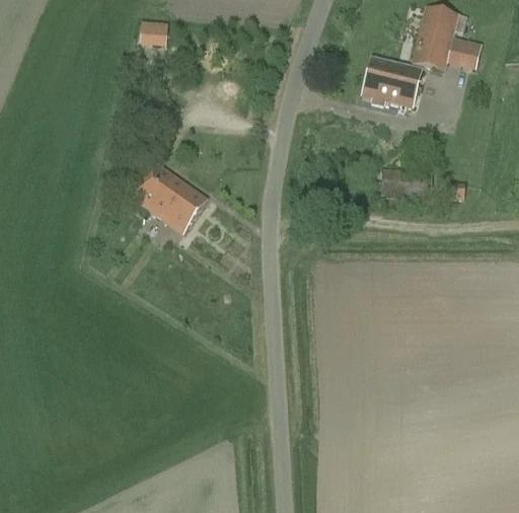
[(480,44),(452,38),(453,33),(462,35),(466,16),(424,5),(410,64),(444,73),(446,63),(474,70),(480,44)]
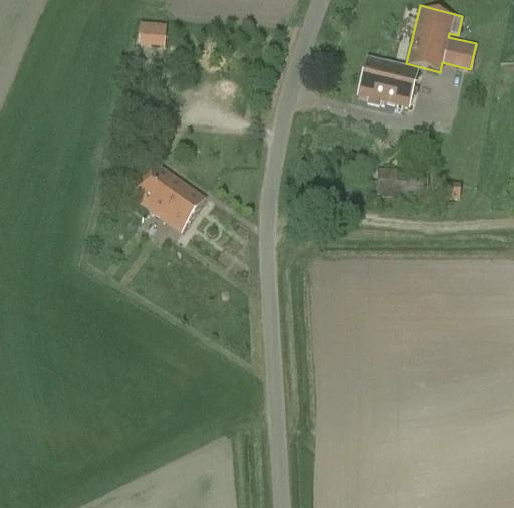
[(167,43),(167,21),(140,20),(139,43),(167,43)]
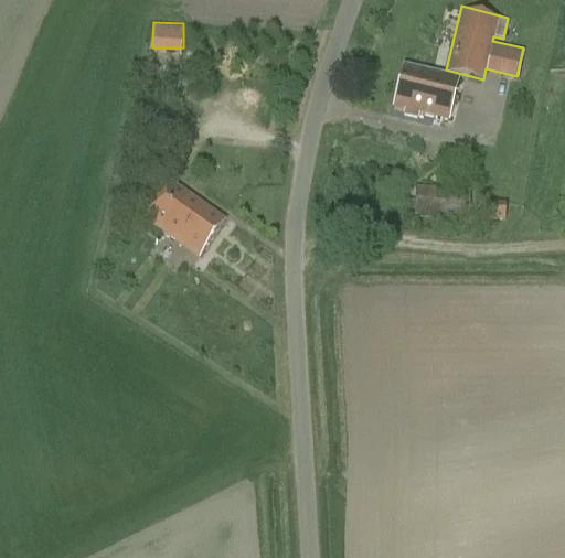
[(447,116),(457,77),(403,64),(394,104),(405,106),(404,111),(417,115),(418,109),(447,116)]
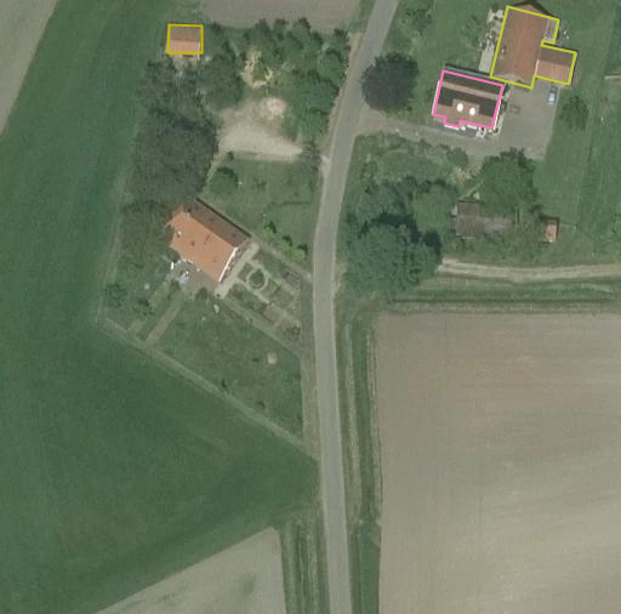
[(218,280),(248,238),(187,195),(158,238),(218,280)]
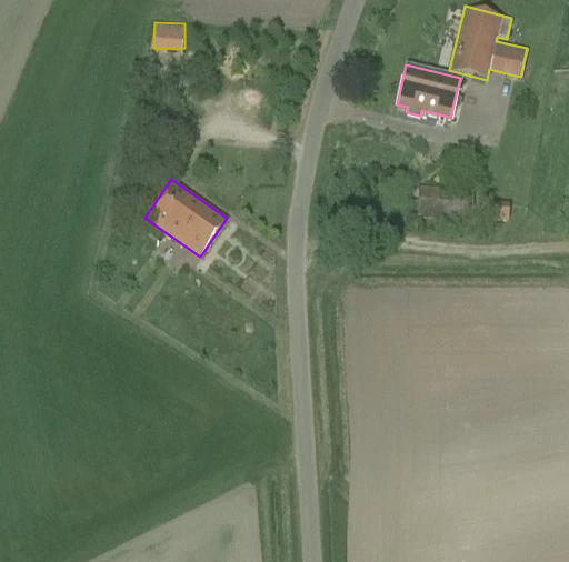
[(417,214),(471,217),(472,187),(418,183),(417,214)]
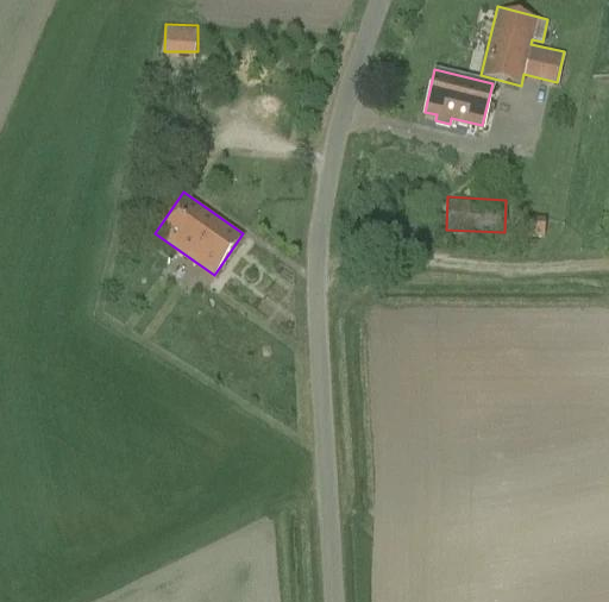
[(520,232),(544,233),(544,214),(521,213),(520,232)]
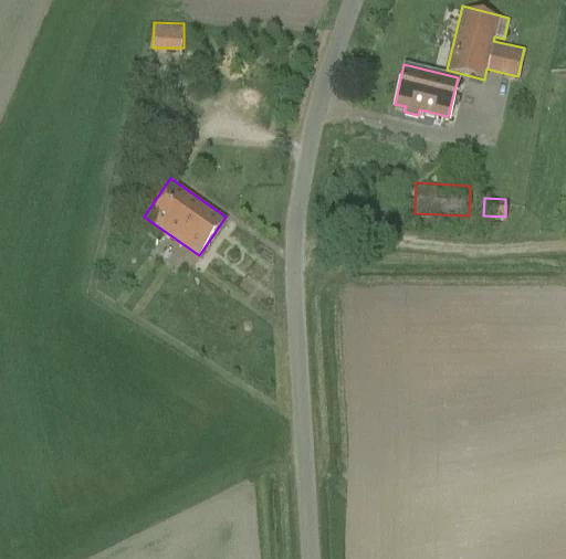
All buildings are outlined.
